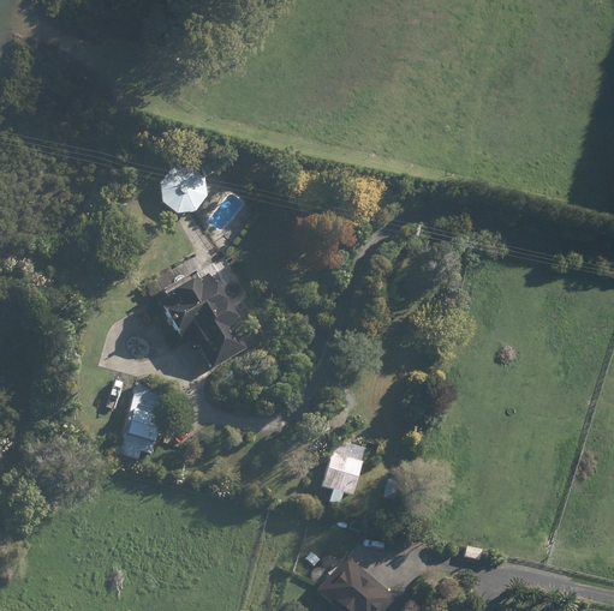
[(202,167),(207,175),(219,168),(215,160),(202,167)]
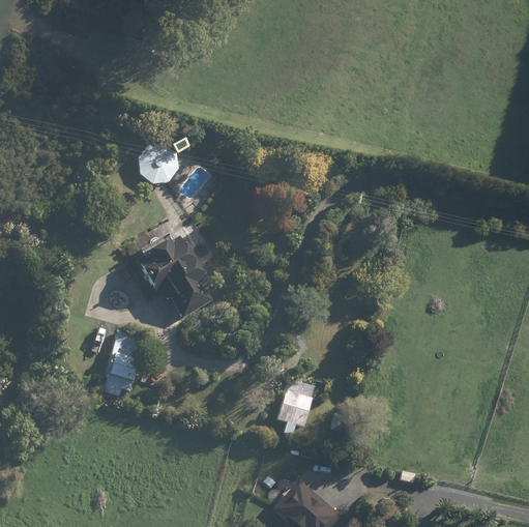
[(140,173),(152,183),(170,180),(179,168),(177,151),(164,142),(147,145),(137,157),(140,173)]
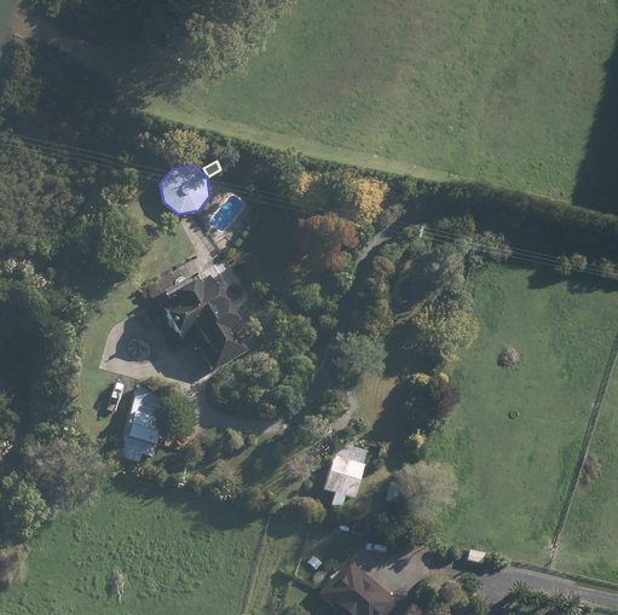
[(201,347),(214,370),(249,350),(238,332),(243,329),(238,320),(241,319),(220,284),(211,274),(201,280),(200,278),(172,295),(174,297),(162,303),(184,342),(192,337),(198,348),(201,347)]
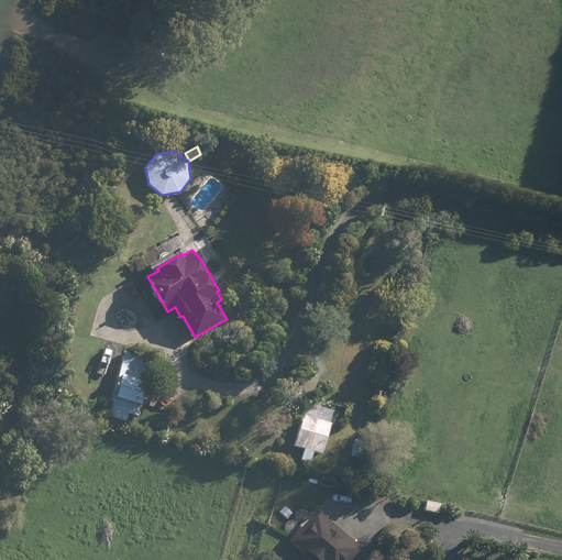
[(109,405),(140,414),(147,387),(145,386),(154,358),(124,350),(109,405)]
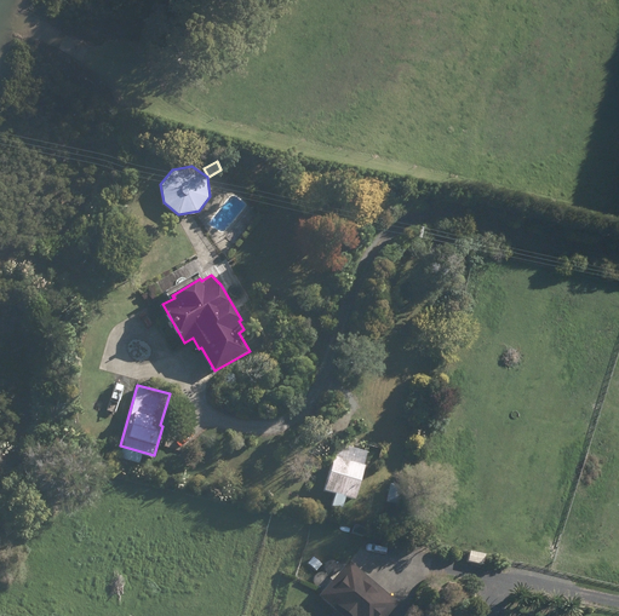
[(319,498),(348,506),(362,452),(332,442),(317,490),(321,491),(319,498)]
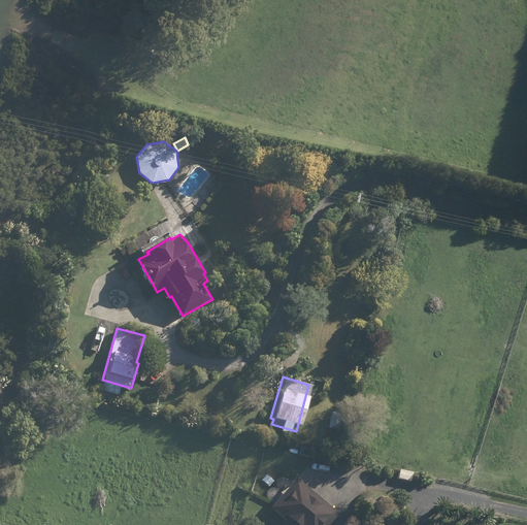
[(297,452),(306,456),(309,448),(299,445),(297,452)]
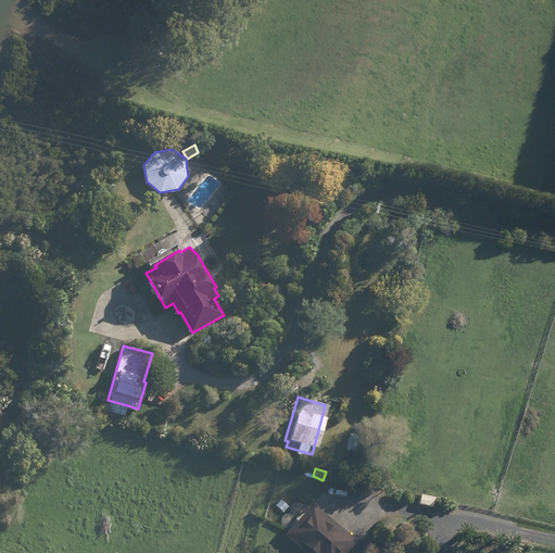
[(276,503),(284,511),(289,504),(281,498),(276,503)]
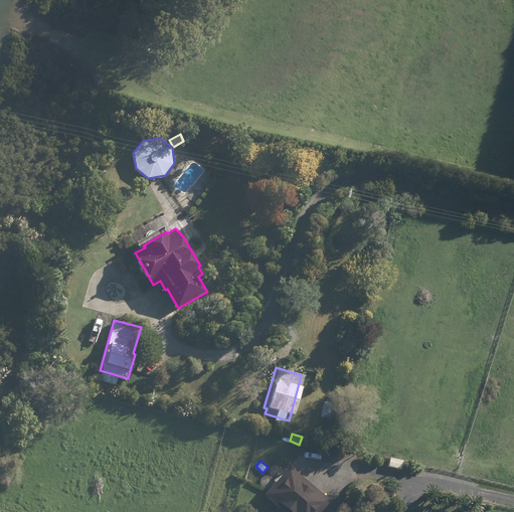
[(322,511),(332,500),(291,465),(267,494),(288,511),(322,511)]
